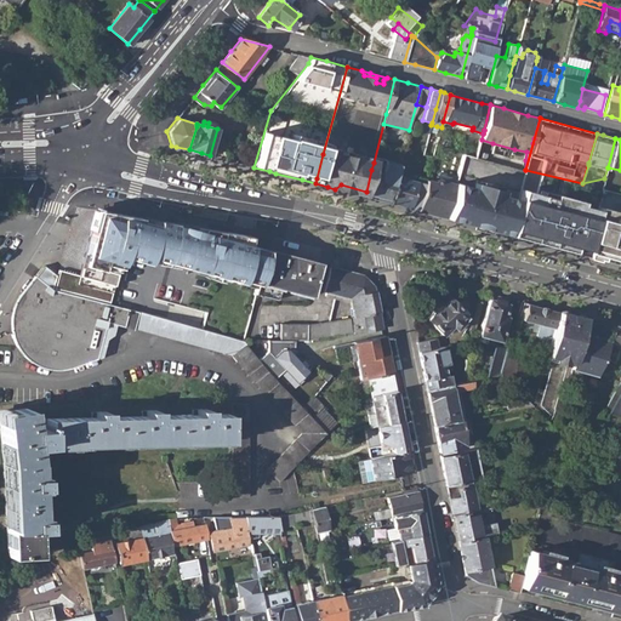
[(493,143),(491,153),(512,158),(514,149),(493,143)]
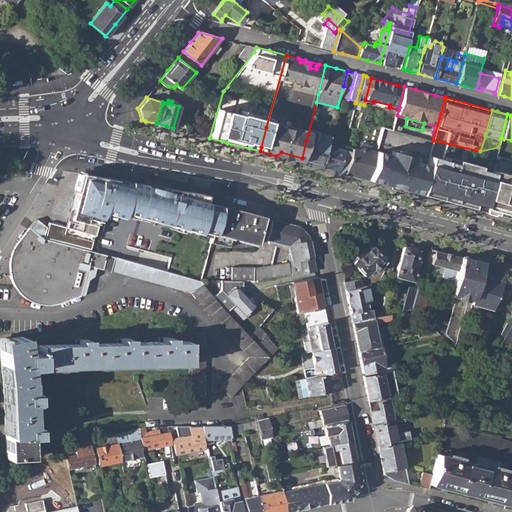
[(397,188),(419,194),(430,153),(433,141),(399,131),(400,126),(397,126),(396,131),(381,127),(374,152),(367,180),(374,181),(397,188)]
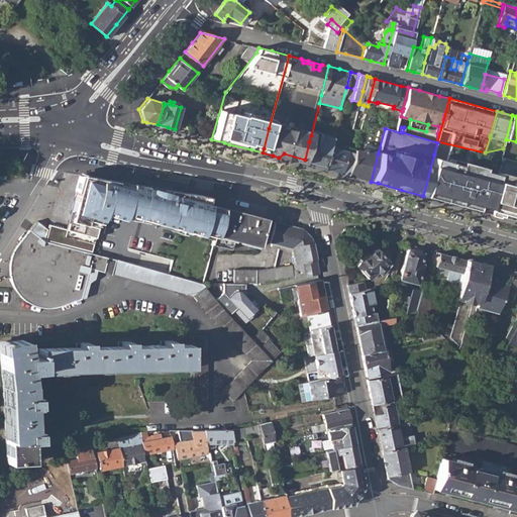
[(311,166),(324,170),(330,147),(332,140),(311,135),(309,141),(305,160),(304,164),(311,166)]
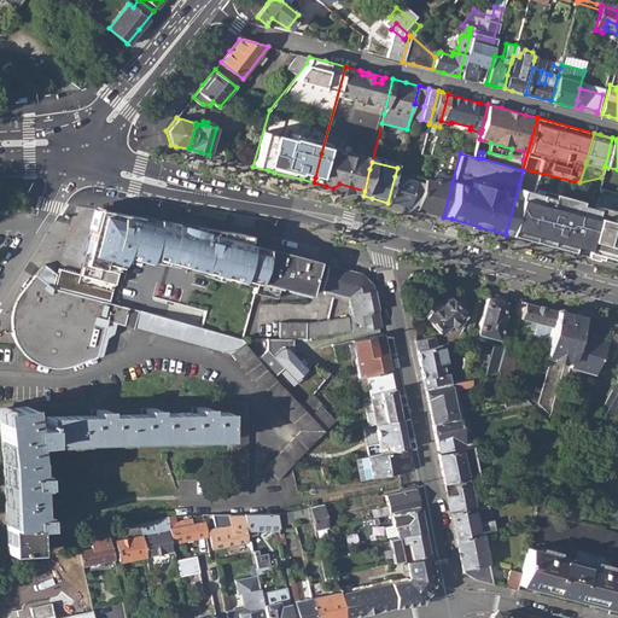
[(414,181),(395,176),(388,203),(390,203),(404,207),(407,208),(414,181)]
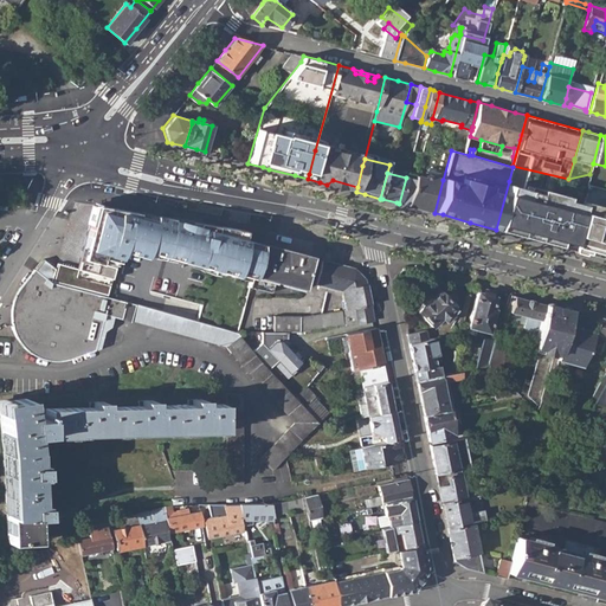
[(429,211),(434,213),(443,180),(426,175),(426,178),(416,175),(408,206),(412,207),(429,211)]
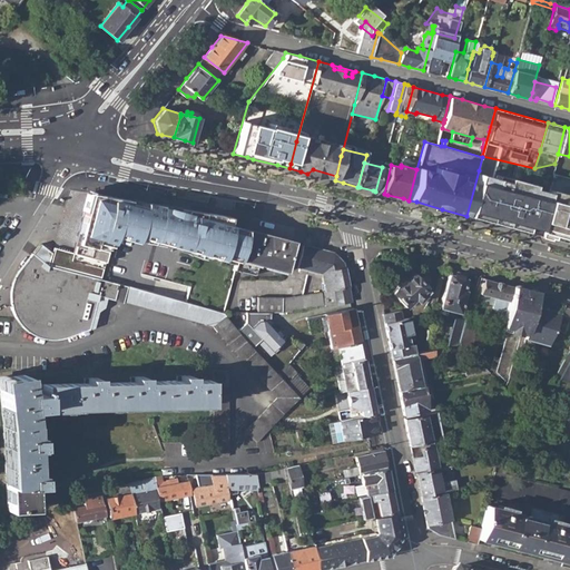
[(375,192),(380,193),(386,168),(382,167),(375,192)]
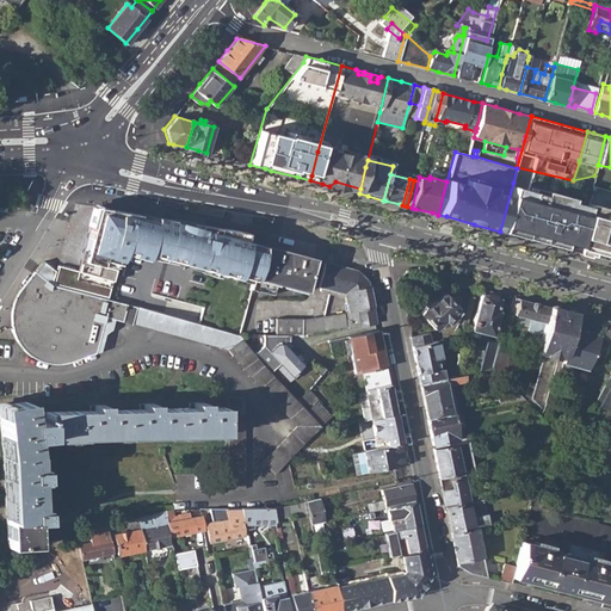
[(359,193),(360,189),(335,181),(329,186),(332,186),(359,193)]
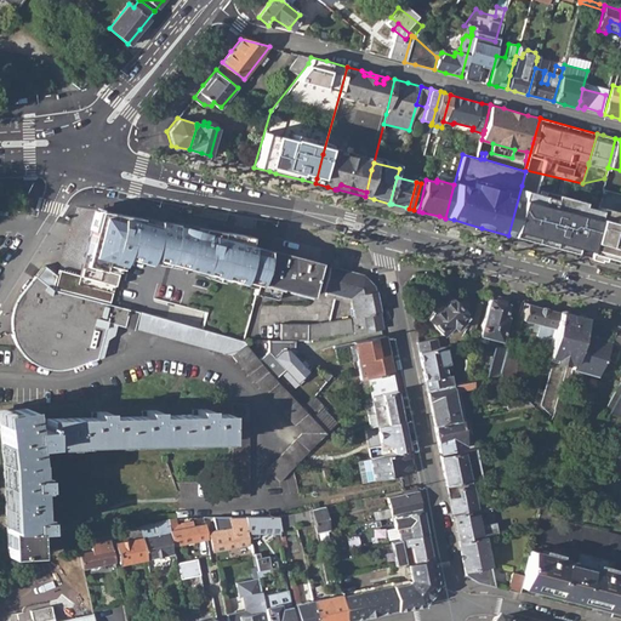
[(522,186),(508,235),(570,251),(581,200),(522,186)]
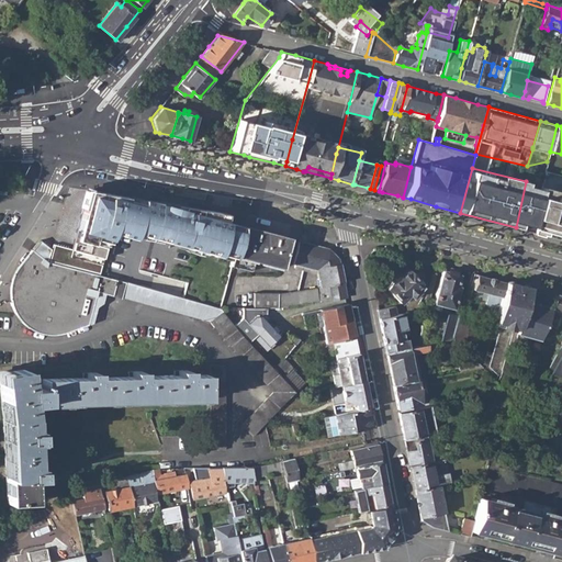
[(561,183),(526,181),(516,227),(539,234),(561,238),(561,183)]
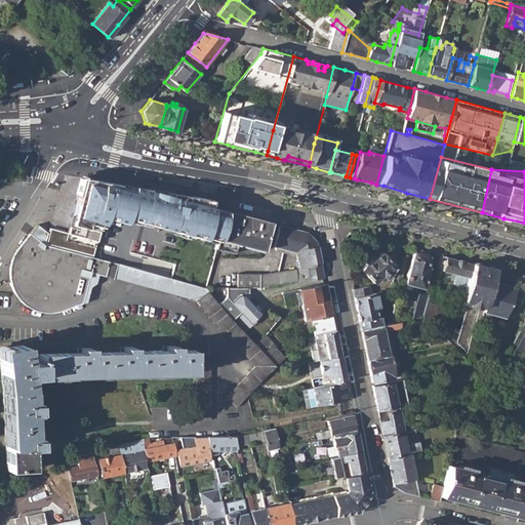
[(69,223),(67,232),(96,240),(103,216),(131,223),(165,231),(201,239),(216,243),(217,238),(225,210),(209,206),(210,198),(205,197),(140,186),(79,176),(79,177),(69,223)]
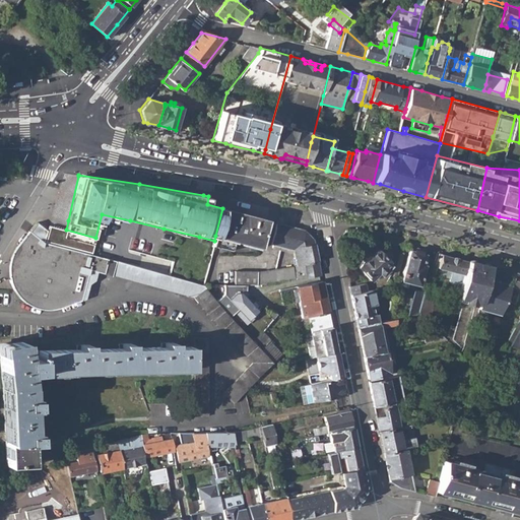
[(222,208),(215,236),(235,241),(260,247),(267,220),(222,208)]
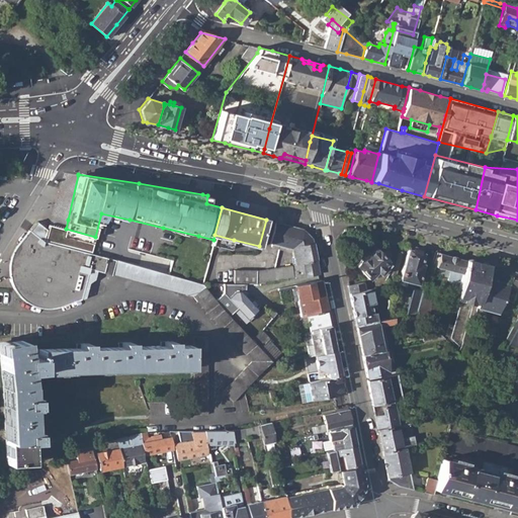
[(97,269),(112,273),(115,259),(91,253),(44,241),(47,229),(36,223),(20,241),(12,253),(10,257),(9,259),(9,274),(11,284),(16,292),(22,298),(28,305),(36,307),(47,309),(59,308),(85,297),(90,281),(95,278),(97,269)]
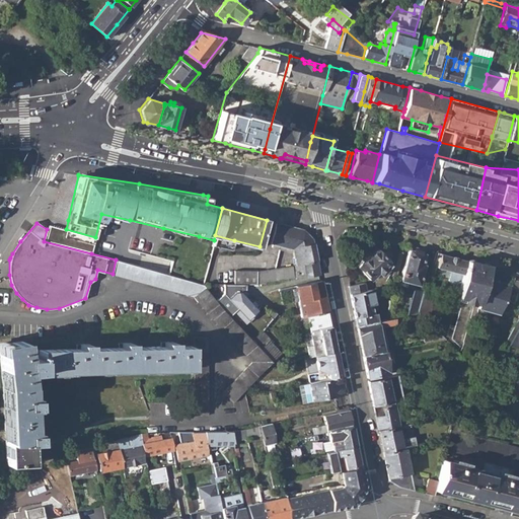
[(317,274),(319,274),(312,239),(309,237),(304,231),(302,229),(276,223),(270,242),(292,248),(295,266),(292,266),(294,278),(317,274)]
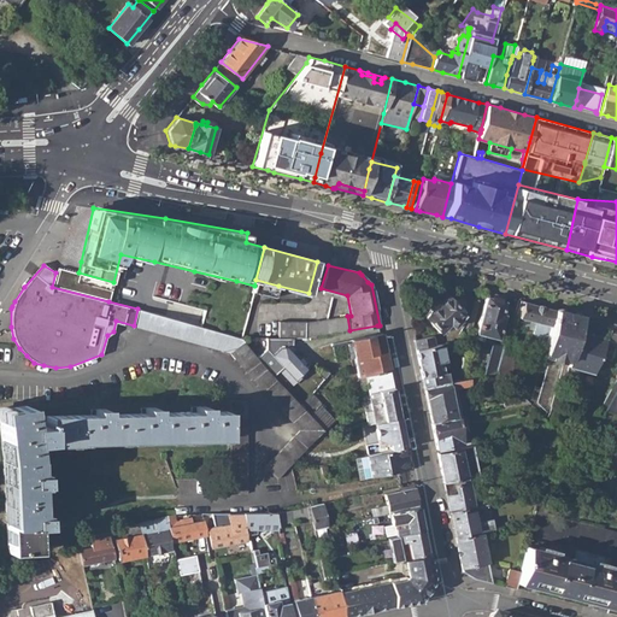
[(109,301),(113,282),(78,272),(57,268),(56,272),(52,287),(109,301)]
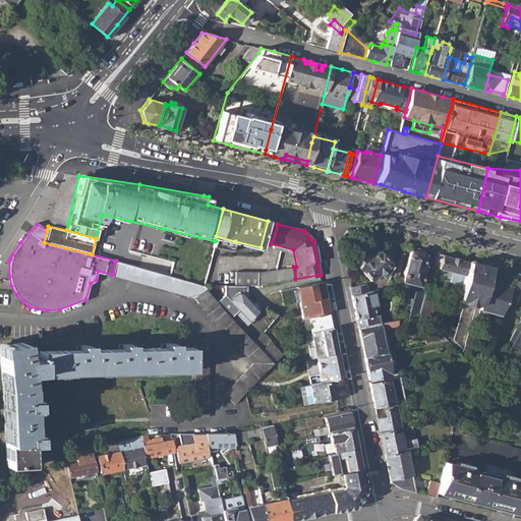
[(235,241),(216,236),(215,241),(214,245),(233,250),(235,241)]
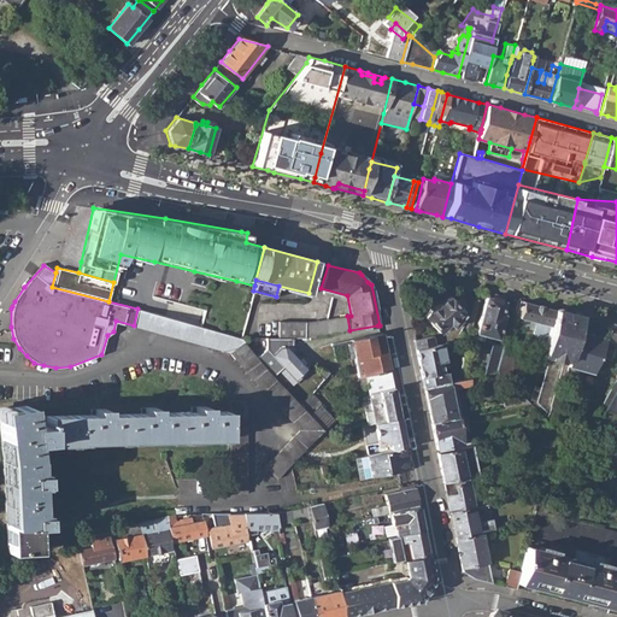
[(424,316),(439,331),(448,323),(452,327),(464,315),(447,295),(424,316)]
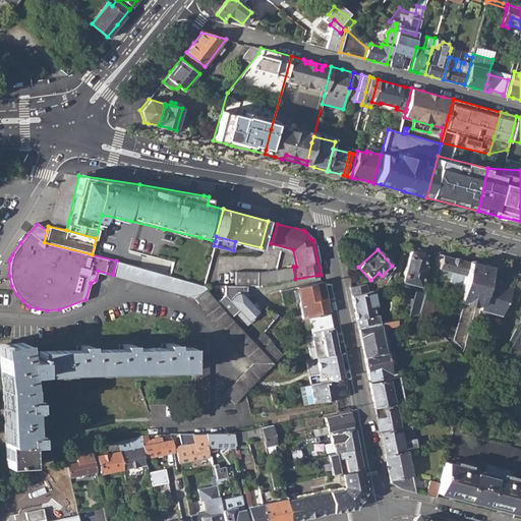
[(403,280),(418,284),(419,283),(424,265),(421,264),(424,253),(410,249),(402,279),(403,280)]
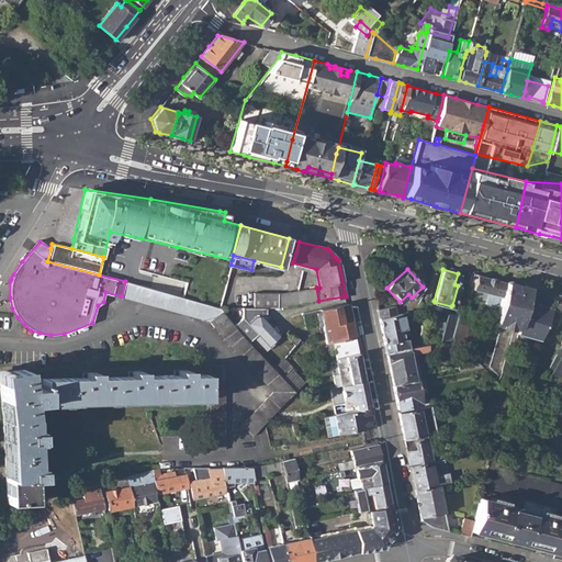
[(467,288),(472,289),(476,273),(470,272),(467,288)]
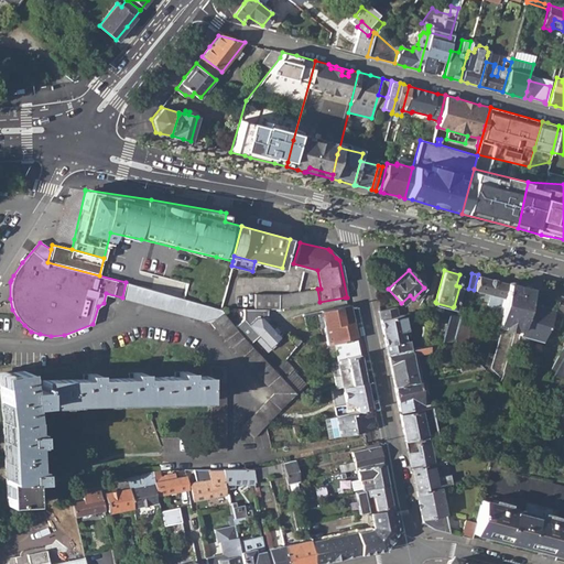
[(478,274),(474,290),(490,294),(487,304),(489,307),(499,311),(499,310),(500,307),(502,296),(507,282),(478,274)]
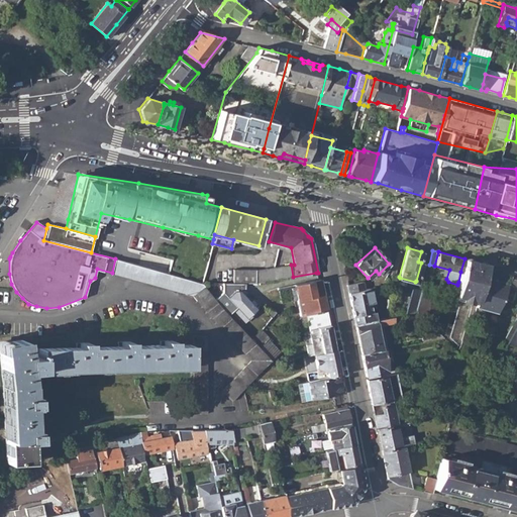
[(193,295),(204,285),(201,282),(170,274),(115,259),(112,273),(193,295)]
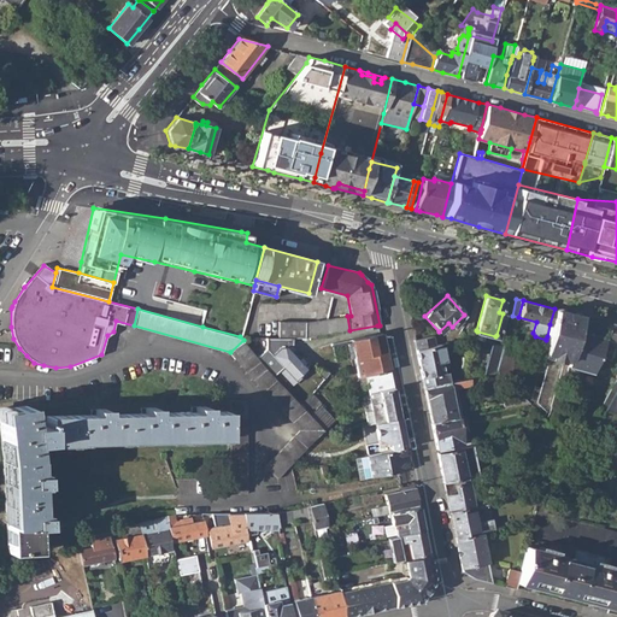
[(546,340),(538,371),(529,403),(551,424),(566,364),(573,346),(574,338),(576,330),(580,316),(554,309),(550,324),(547,336),(546,339),(546,340)]
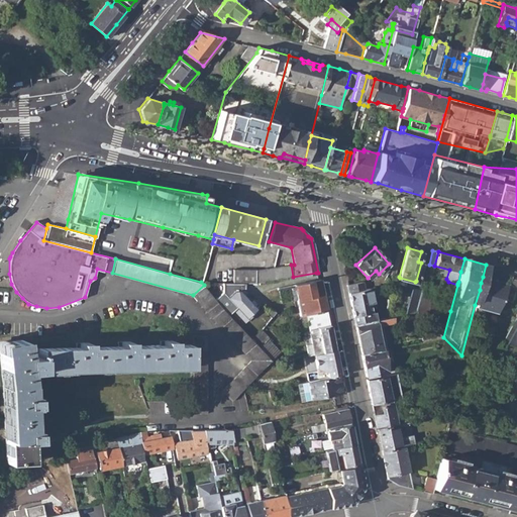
[(293,277),(291,265),(256,270),(255,283),(293,277)]
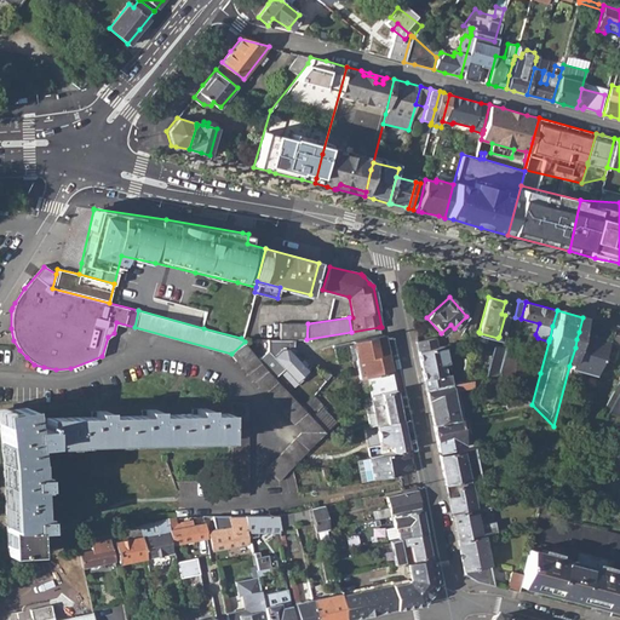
[(293,339),(306,339),(308,323),(279,322),(279,339),(293,339)]
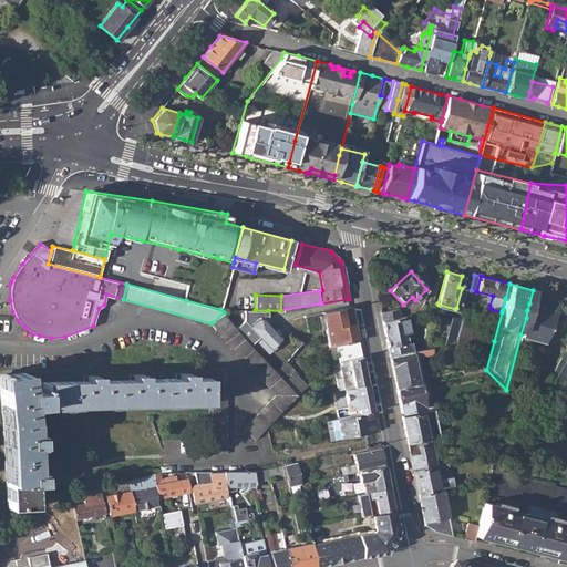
[(566,299),(559,297),(555,310),(566,313),(566,299)]
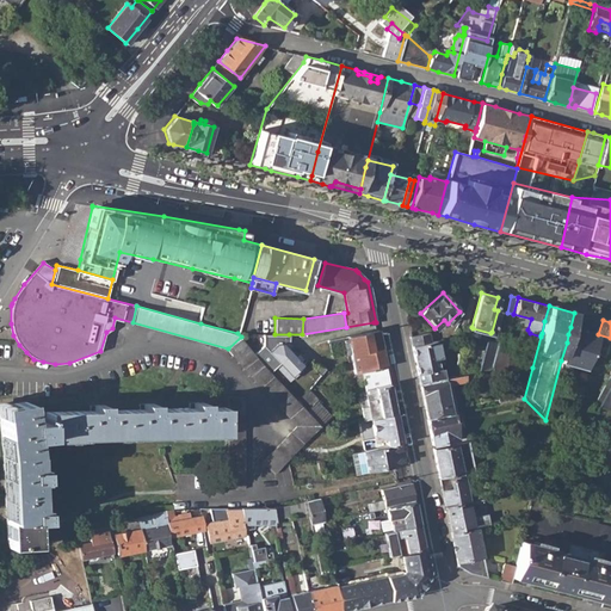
[(598,334),(571,327),(568,334),(567,343),(561,360),(586,368),(598,334)]
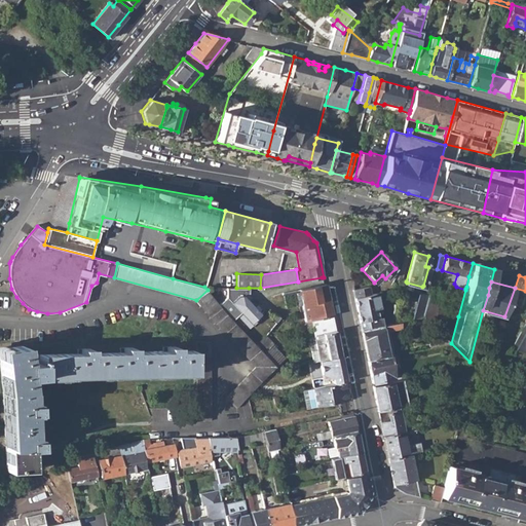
[(301,305),(328,299),(325,284),(323,284),(298,290),(301,305)]
